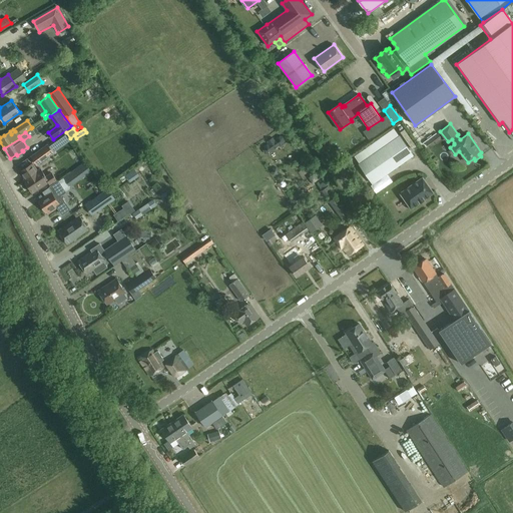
[(53,141),(57,145),(64,139),(60,135),(53,141)]
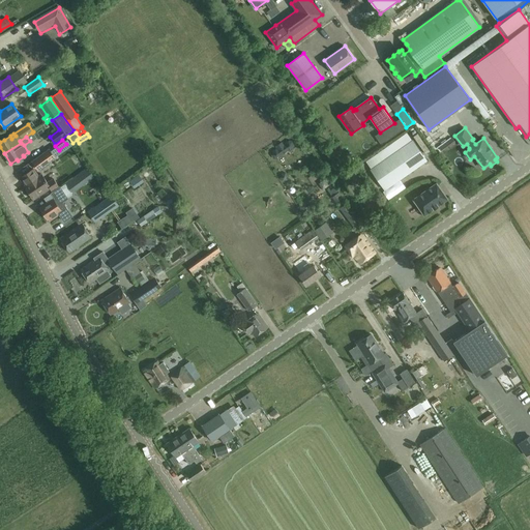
[(273,158),(277,159),(281,157),(282,154),(288,150),(290,151),(293,149),(294,145),(292,141),(288,140),(284,143),(284,145),(282,142),(275,146),(277,149),(275,149),(271,151),(270,155),(273,158)]
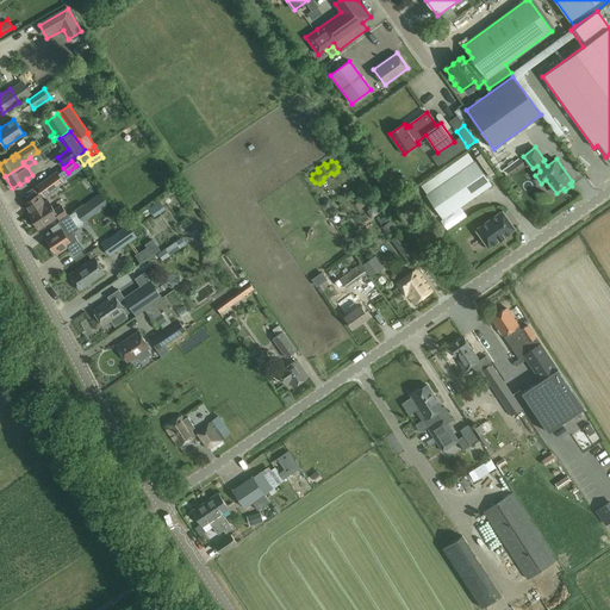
[(475,161),(427,195),(443,219),(492,185),(475,161)]
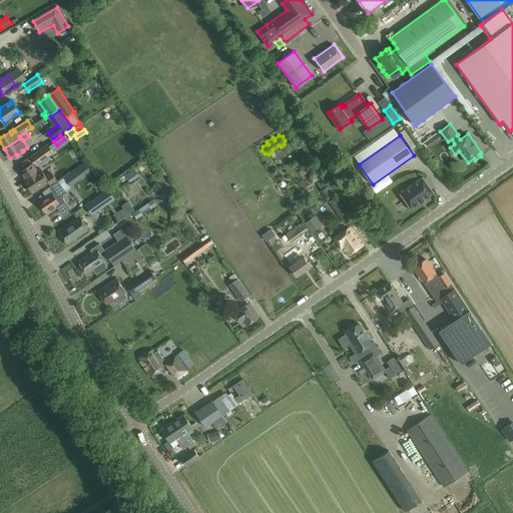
[(31,156),(37,165),(54,152),(48,144),(31,156)]
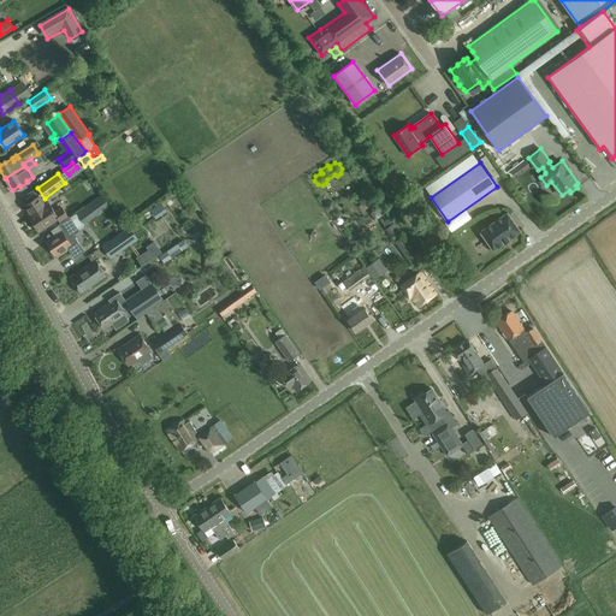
[(83,215),(87,220),(98,212),(108,203),(105,200),(102,195),(90,202),(80,211),(83,215)]
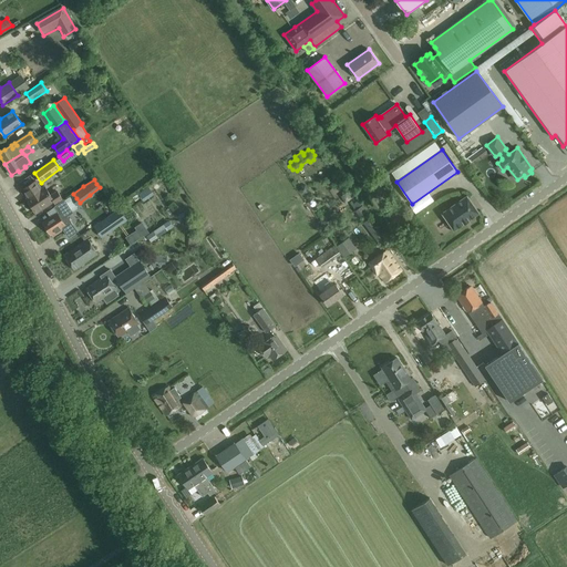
[(57,191),(51,195),(45,187),(42,188),(37,181),(23,189),(28,198),(27,198),(37,213),(54,202),(55,204),(62,198),(57,191)]
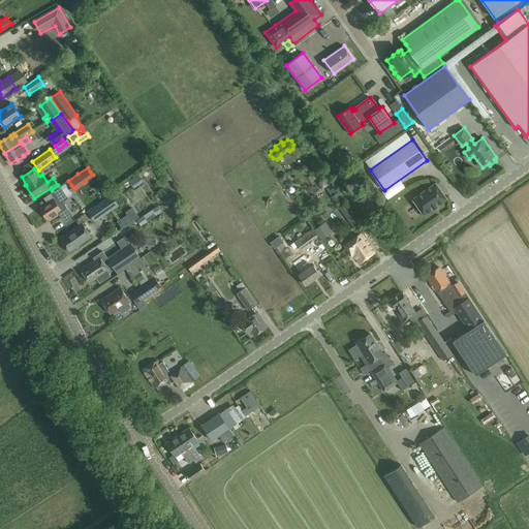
[(138,175),(129,181),(133,186),(143,180),(138,175)]
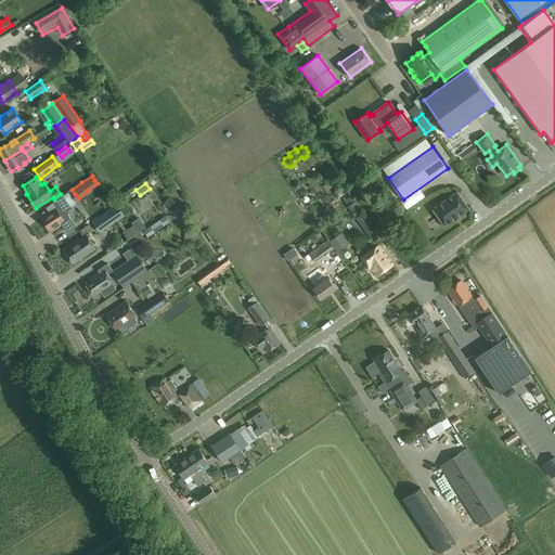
[(339,188),(334,192),(338,198),(345,194),(339,188)]
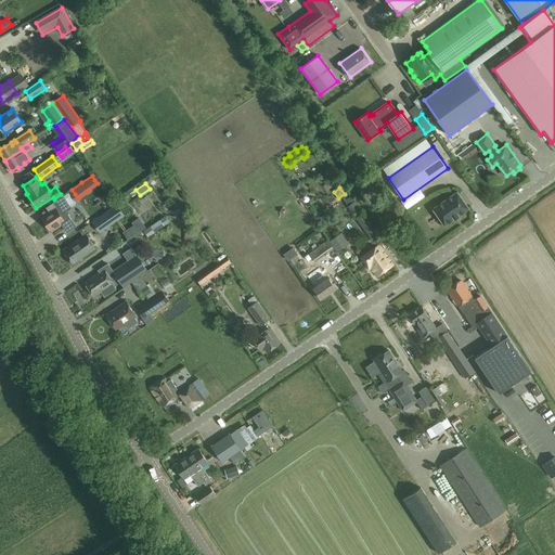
[(435,211),(444,226),(454,219),(460,216),(459,215),(468,208),(457,192),(444,201),(447,203),(435,211)]
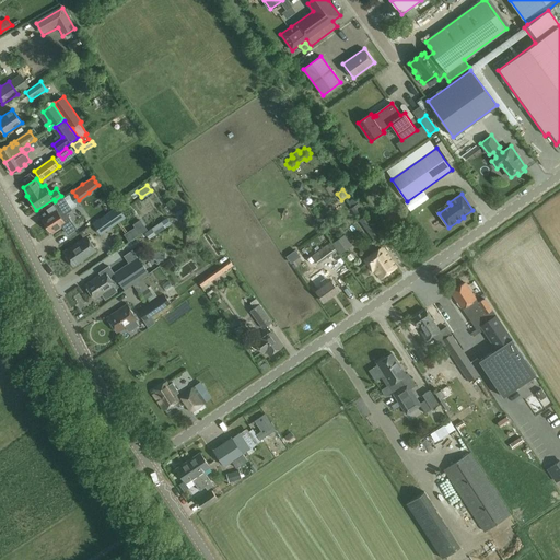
[(72,210),(63,197),(54,203),(58,210),(57,210),(43,220),(50,232),(58,228),(62,224),(69,234),(77,229),(67,213),(72,210)]
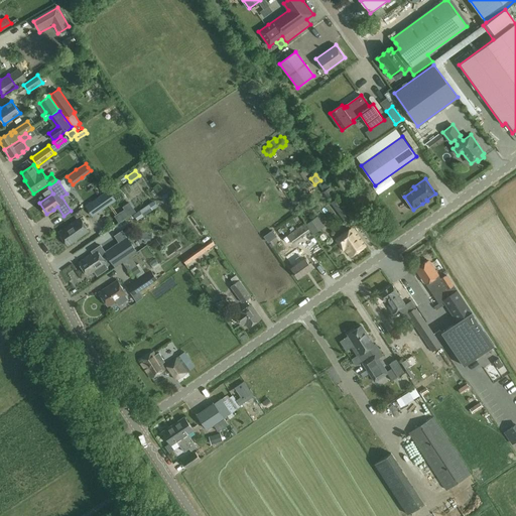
[(109,189),(91,203),(99,213),(116,200),(109,189)]
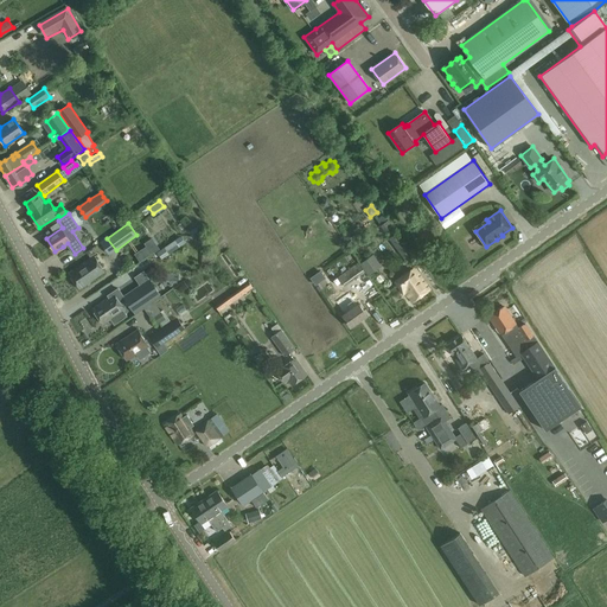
[(411,253),(397,232),(389,238),(403,259),(401,260),(403,263),(407,260),(404,257),(411,253)]
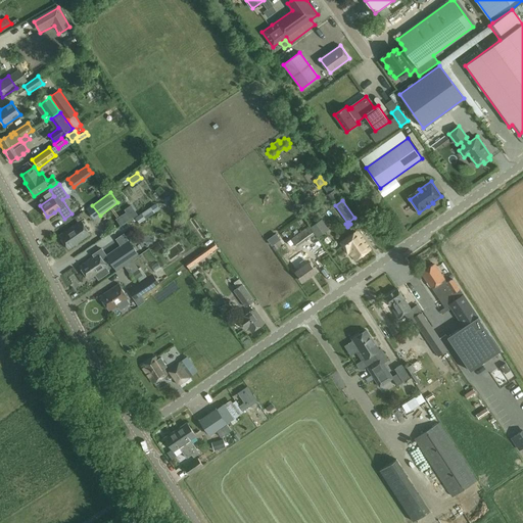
[(142,214),(146,219),(155,212),(151,206),(142,214)]
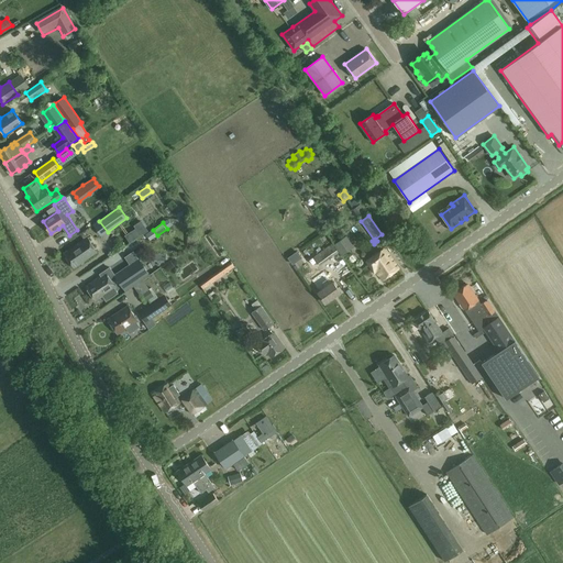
[(133,229),(125,233),(129,240),(136,235),(133,229)]
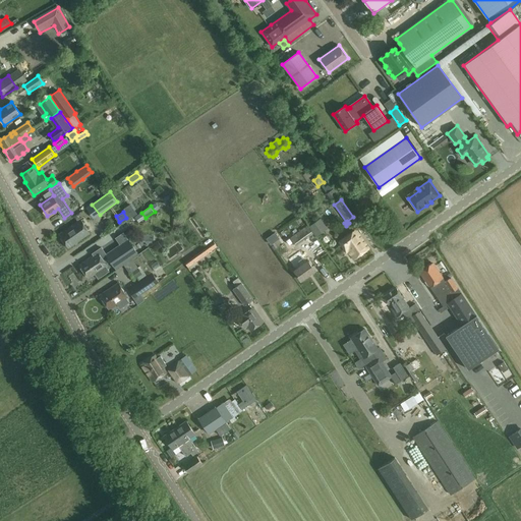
[(328,228),(321,219),(309,226),(316,236),(328,228)]
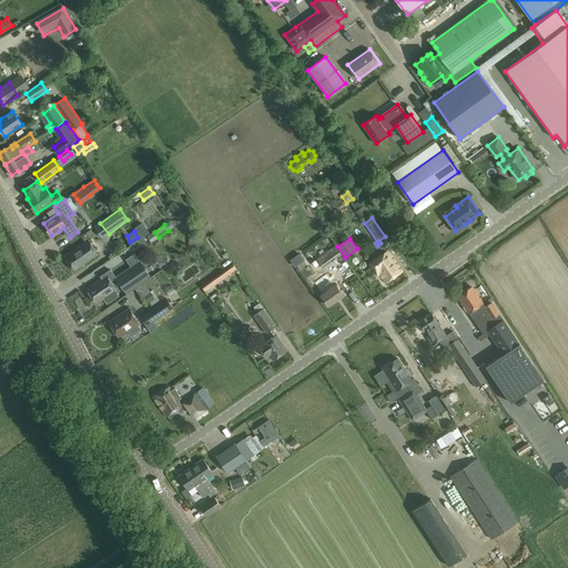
[(74,271),(99,254),(89,240),(64,255),(74,271)]
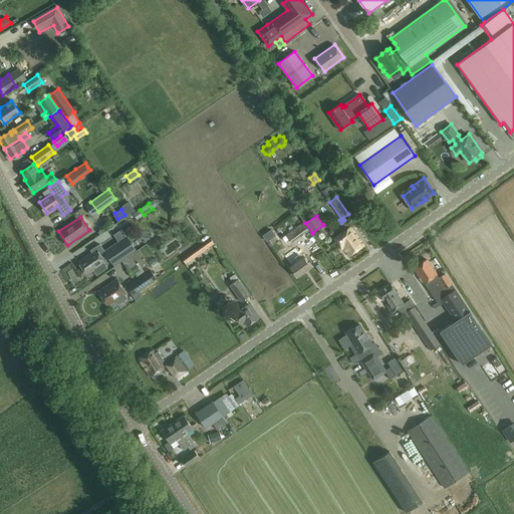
[(118,221),(111,225),(114,230),(121,225),(118,221)]
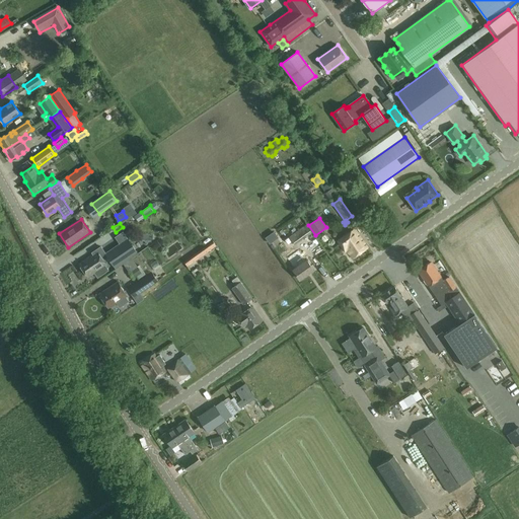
[(291,235),(289,237),(295,245),(312,232),(306,224),(305,225),(291,235)]
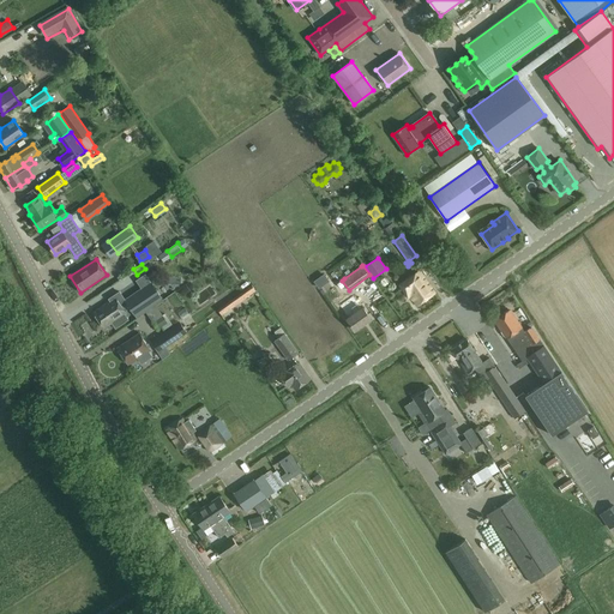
[(416,306),(434,294),(419,271),(399,286),(408,298),(410,296),(416,306)]
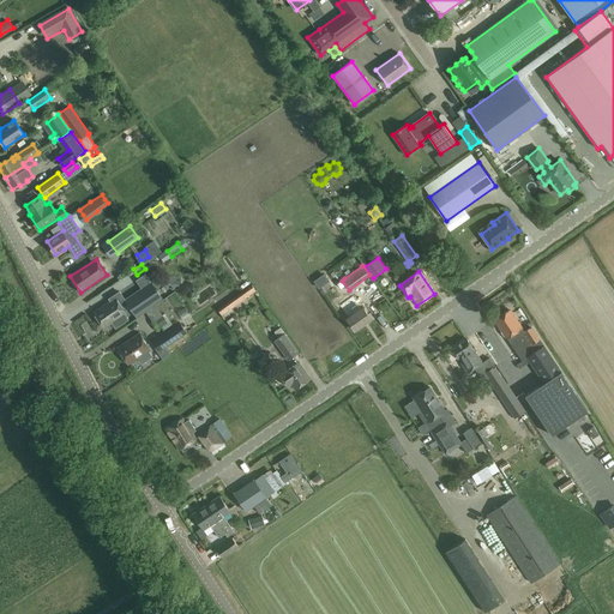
[(252,286),(248,281),(240,287),(244,292),(252,286)]
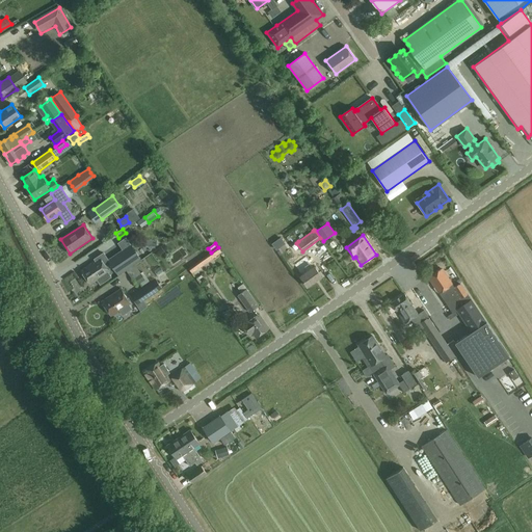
[(126,256),(111,265),(117,274),(140,259),(130,244),(122,250),(126,256)]
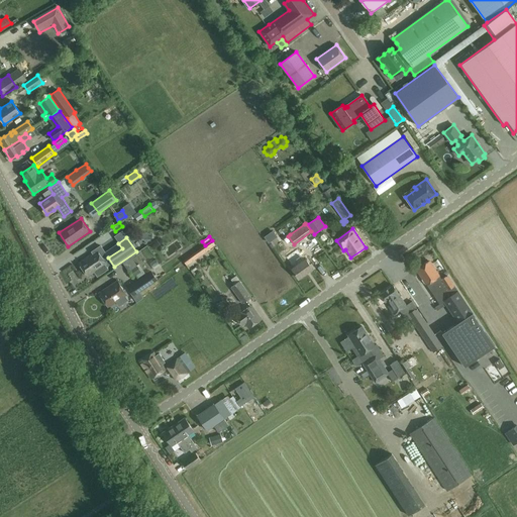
[(205,245),(184,261),(189,269),(194,266),(193,264),(196,262),(195,260),(208,250),(209,251),(212,249),(211,248),(214,245),(216,248),(218,246),(216,244),(215,245),(212,240),(205,245)]
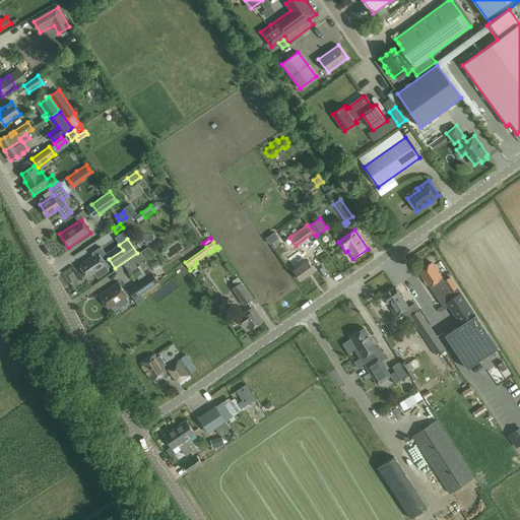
[(93,254),(79,264),(88,278),(95,273),(98,277),(109,269),(107,266),(107,265),(102,257),(106,254),(107,254),(102,247),(92,253),(93,254)]
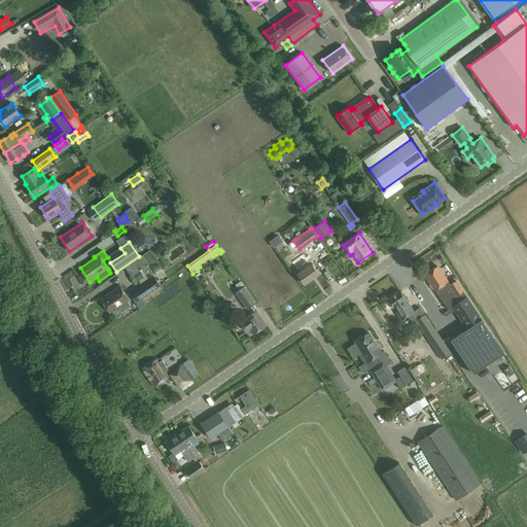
[(303,254),(291,262),(299,273),(297,274),(304,284),(318,274),(311,265),(310,266),(303,254)]
